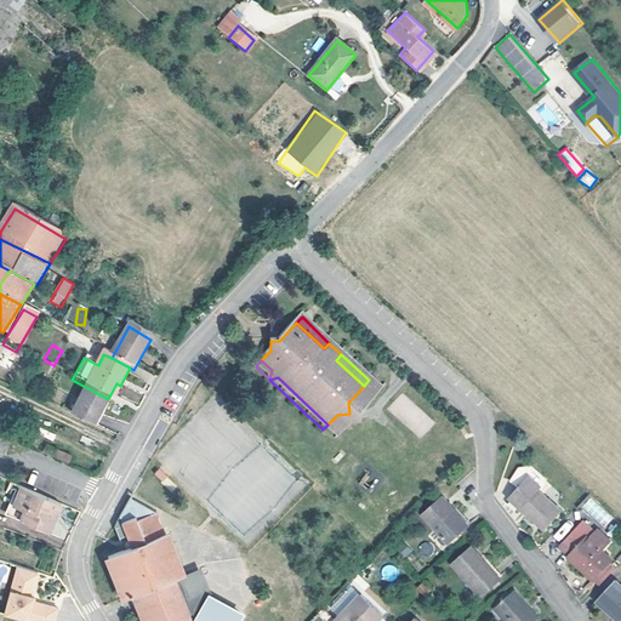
[(108,399),(112,402),(120,386),(117,383),(108,399)]
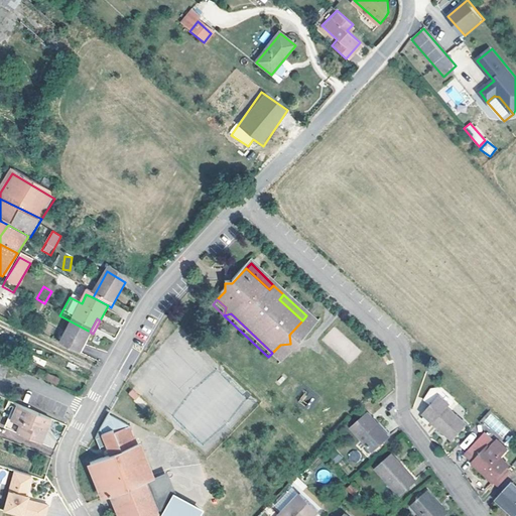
[(59,349),(79,358),(92,334),(73,324),(59,349)]
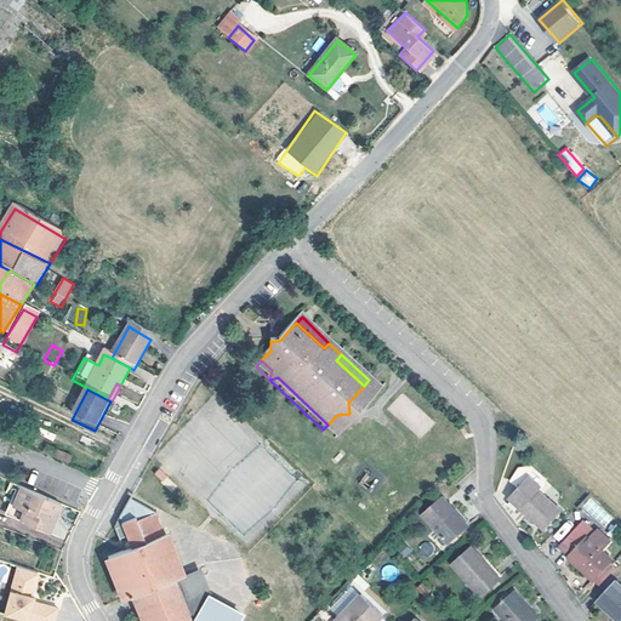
[(69,461),(56,455),(52,461),(66,468),(69,461)]
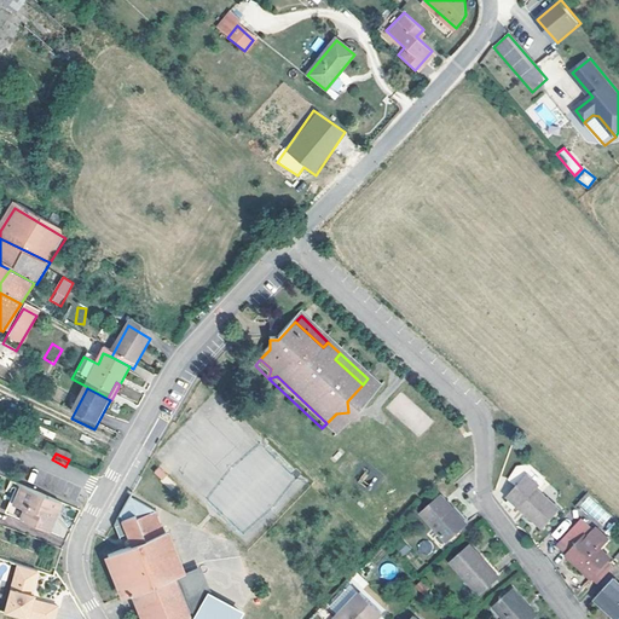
[(547,476),(536,466),(526,457),(515,462),(509,476),(516,484),(508,493),(543,526),(560,509),(537,487),(547,476)]
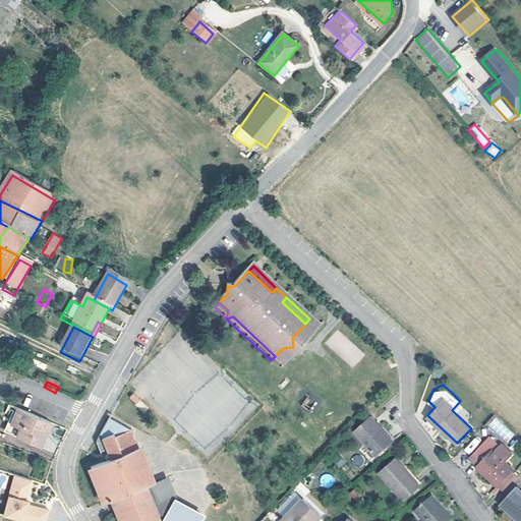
[(141,401),(136,404),(142,413),(148,409),(141,401)]
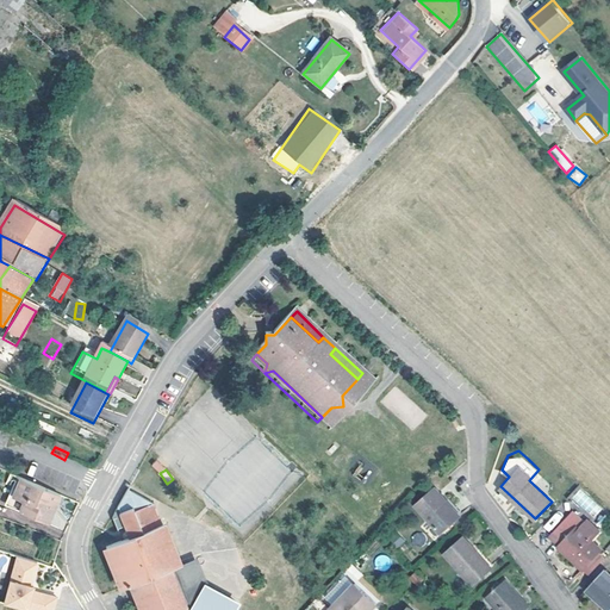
[(2,509),(18,516),(23,506),(12,502),(19,484),(16,481),(2,509)]
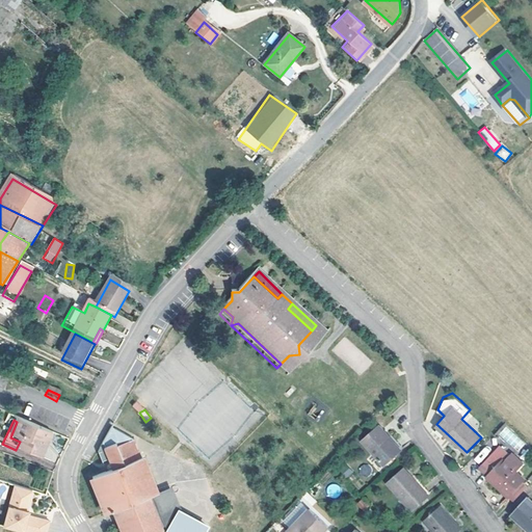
[(51,436),(17,422),(10,437),(20,442),(16,450),(40,461),(45,450),(43,449),(46,443),(47,444),(51,436)]
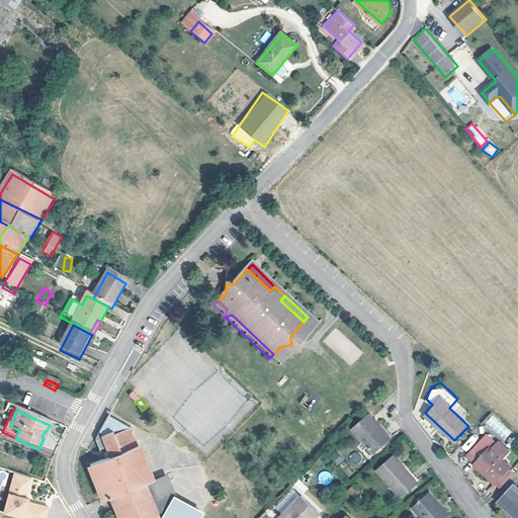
[(504,441),(512,432),(492,413),(484,421),(504,441)]
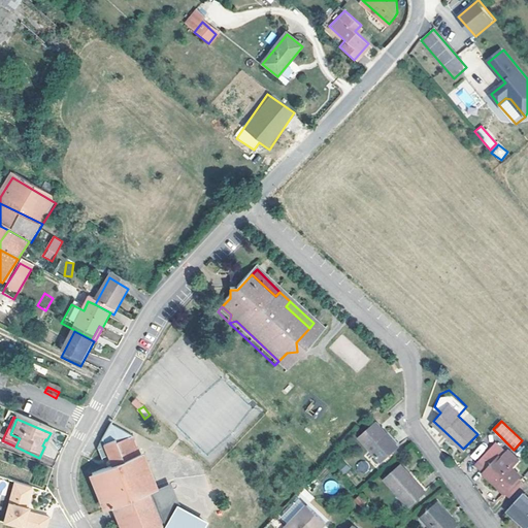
[(375,422),(359,436),(380,459),(396,444),(375,422)]
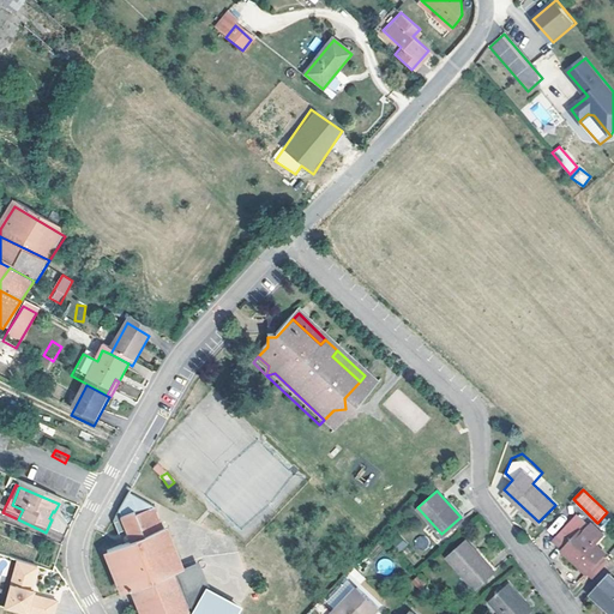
[(121,590),(132,585),(140,582),(144,591),(137,595),(133,596),(140,613),(174,613),(188,609),(173,570),(184,565),(167,524),(162,525),(154,505),(128,492),(113,519),(122,541),(103,549),(121,590)]
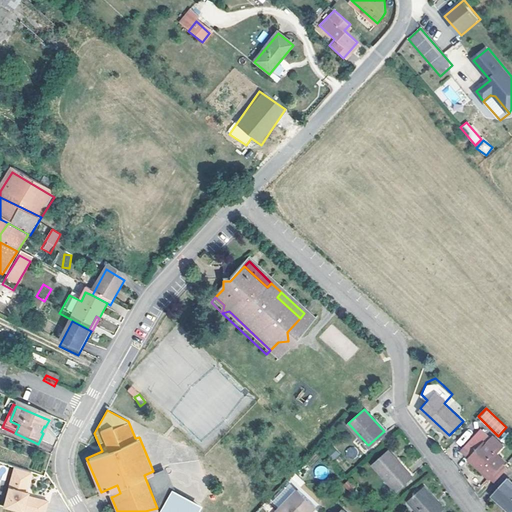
[(468,429),(456,442),(461,446),(473,434),(468,429)]
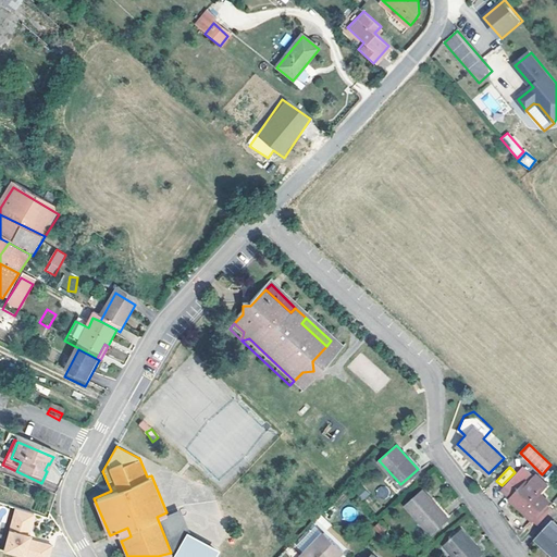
[(539,525),(555,508),(539,493),(546,484),(537,475),(530,483),(525,480),(531,474),(524,468),(504,490),(512,497),(511,499),(539,525)]
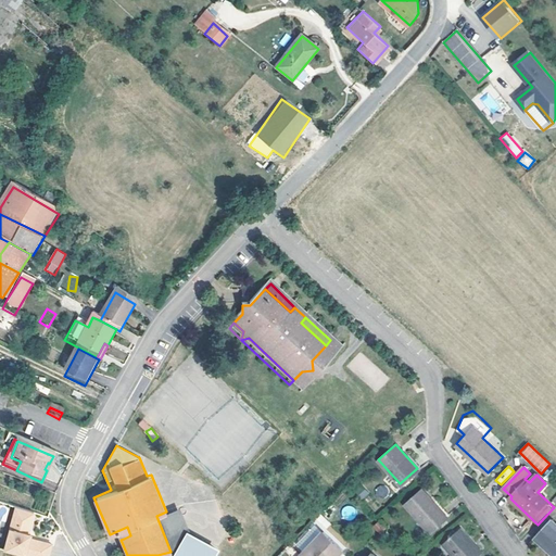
[(361,487),(354,492),(361,498),(367,494),(361,487)]
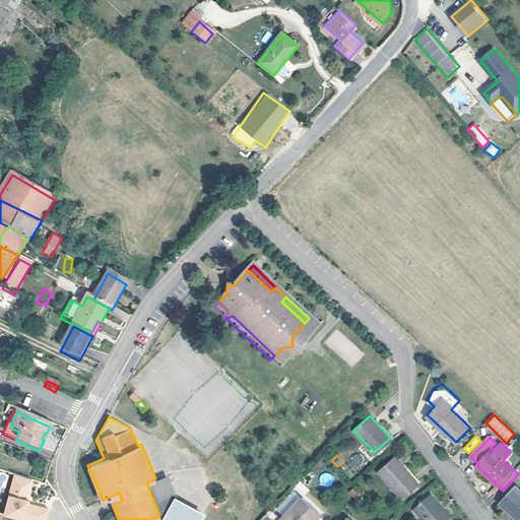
[(352,455),(351,463),(362,464),(363,455),(352,455)]
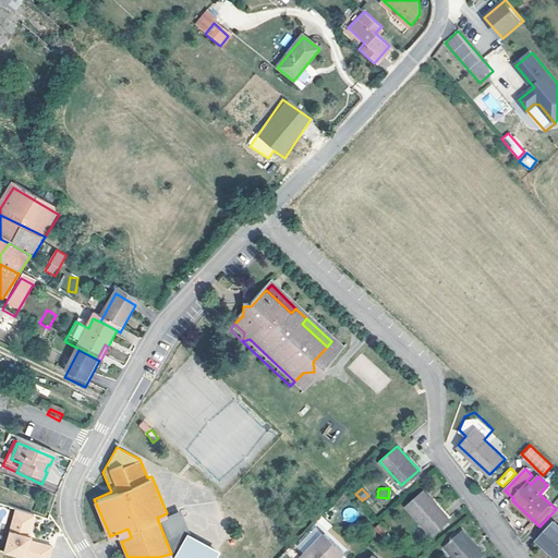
[(424,490),(407,506),(429,532),(447,517),(424,490)]
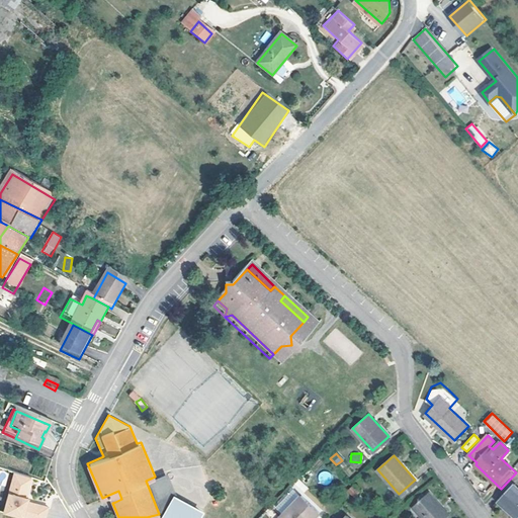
[(173,494),(177,496),(167,472),(155,477),(146,481),(159,514),(163,512),(173,494)]
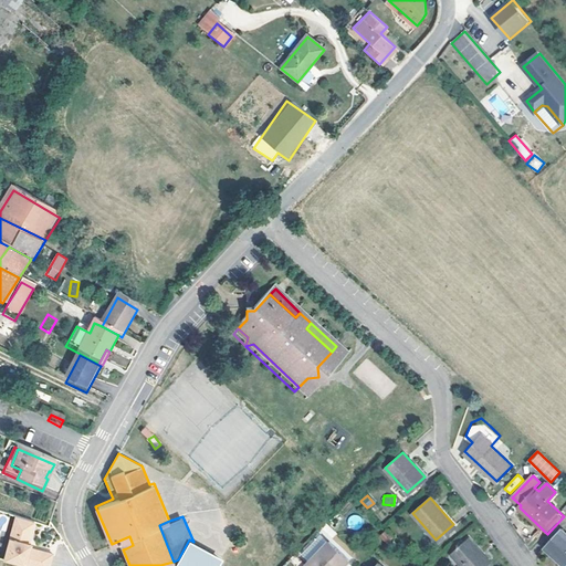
[(23,552),(25,547),(32,525),(14,520),(7,546),(12,548),(23,552)]
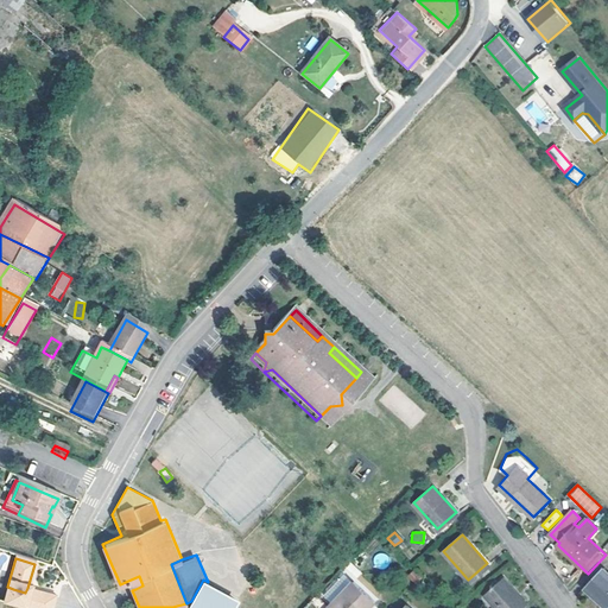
[(343,572),(355,581),(362,571),(350,563),(343,572)]
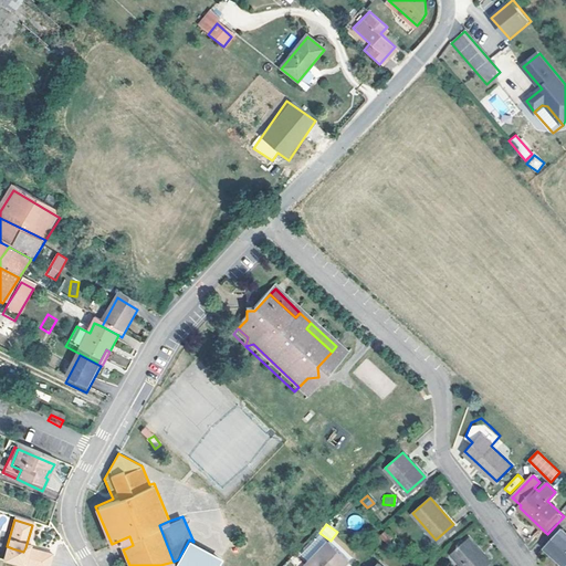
[(384,531),(378,537),(387,544),(392,537),(384,531)]
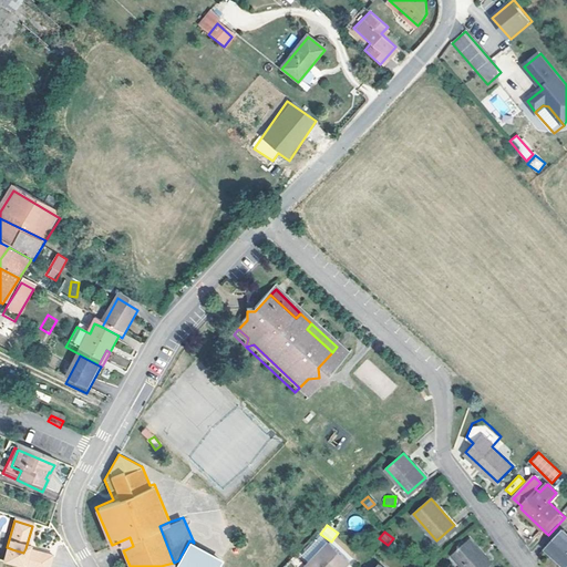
[(566,537),(562,533),(546,549),(564,566),(566,566),(566,537)]
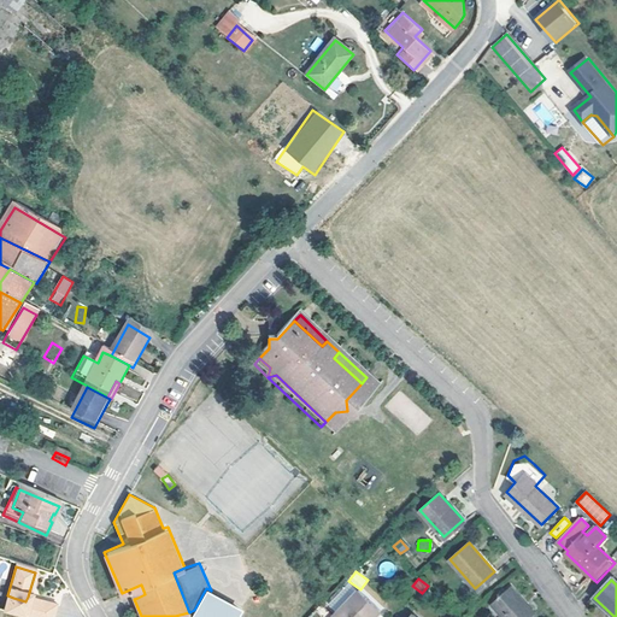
[(133,588),(137,598),(145,594),(141,585),(133,588)]
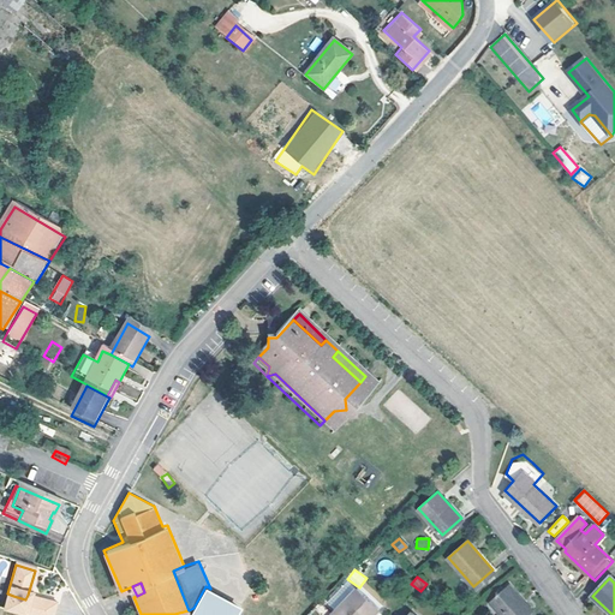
[(501,614),(527,614),(532,611),(508,584),(489,601),(501,614)]
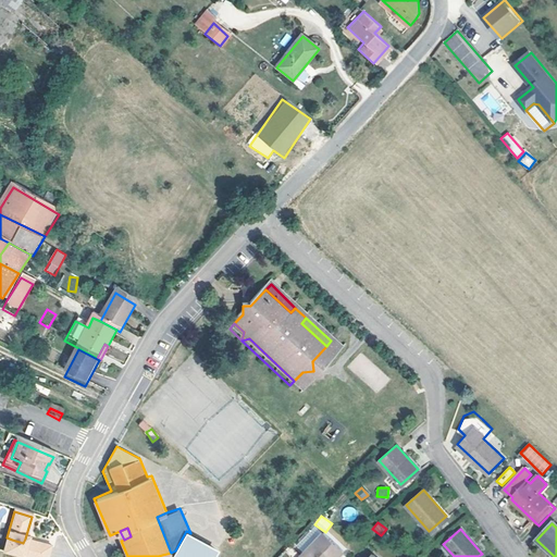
[(186,531),(175,551),(171,556),(213,556),(219,548),(190,533),(186,531)]
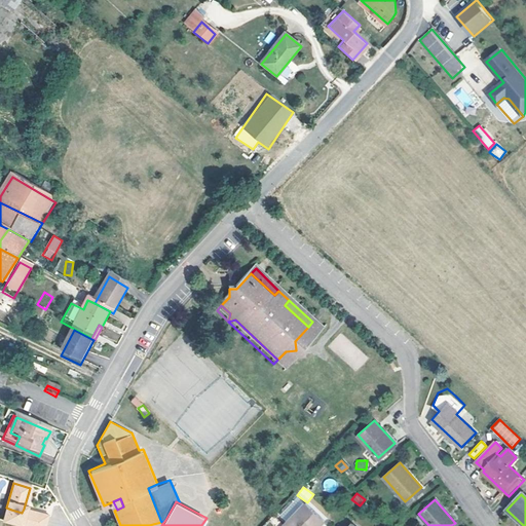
[(282,525),(283,525),(315,525),(322,520),(305,503),(286,525),(284,523),(282,525)]
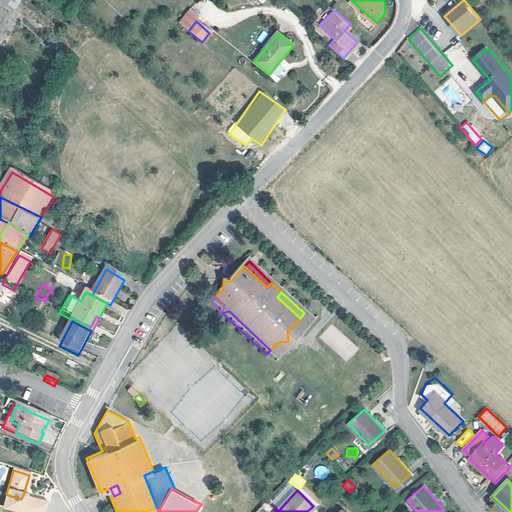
[(1,510),(6,511),(11,496),(6,494),(1,510)]
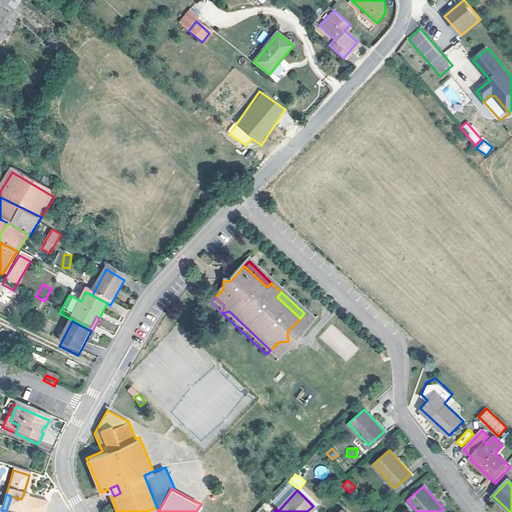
[(11,496),(6,511),(10,511),(41,511),(43,505),(24,500),(21,499),(11,496)]
